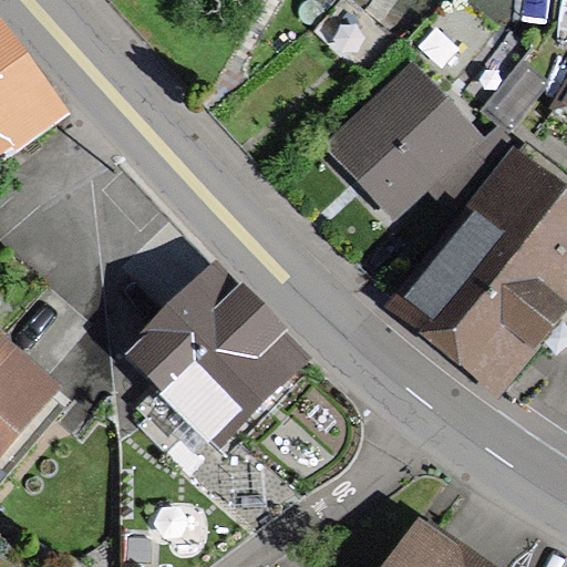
[(0,157),(65,110),(0,21),(0,157)]
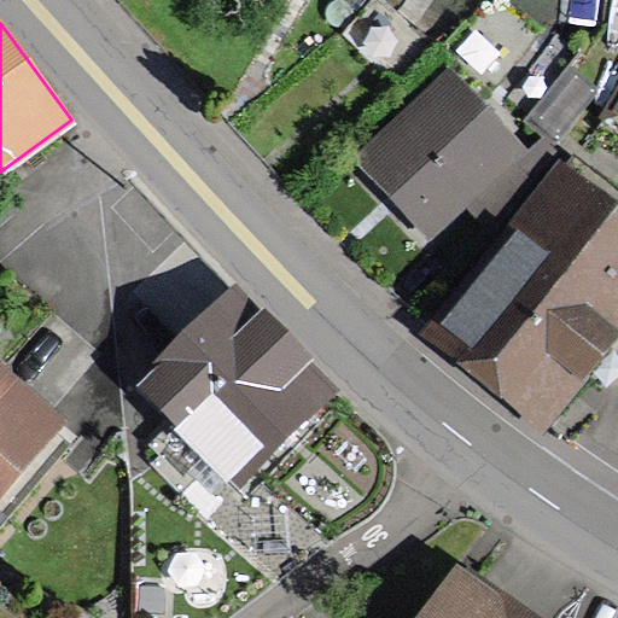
[(541,134),(529,147),(449,64),(350,156),(429,240),(473,199),(505,223),(557,158),(561,151),(541,134)]
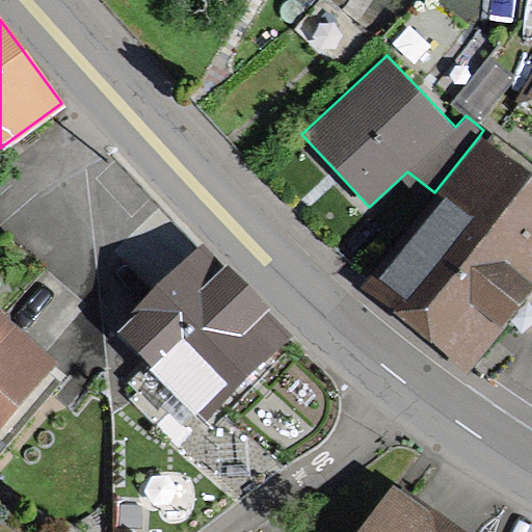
[(531,71),(522,88),(531,95),(531,71)]
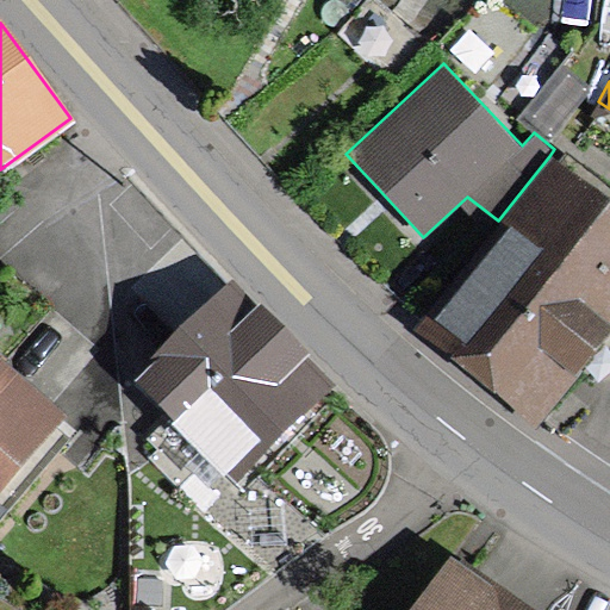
[(534,429),(609,332),(609,204),(549,156),(498,221),(410,331),(534,429)]
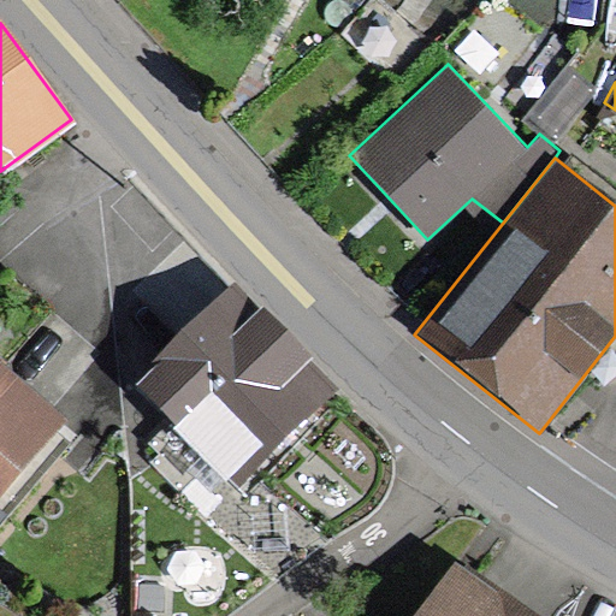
[(129,385),(169,425),(157,437),(167,448),(160,455),(189,485),(207,468),(224,484),(230,478),(240,487),(338,390),(232,283),(129,385)]
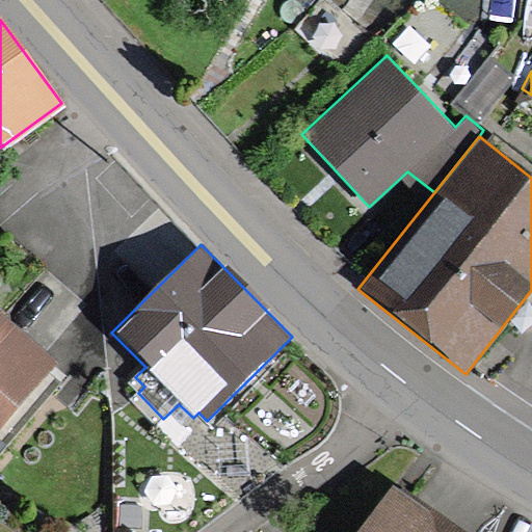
[(0,434),(57,366),(0,318),(0,434)]
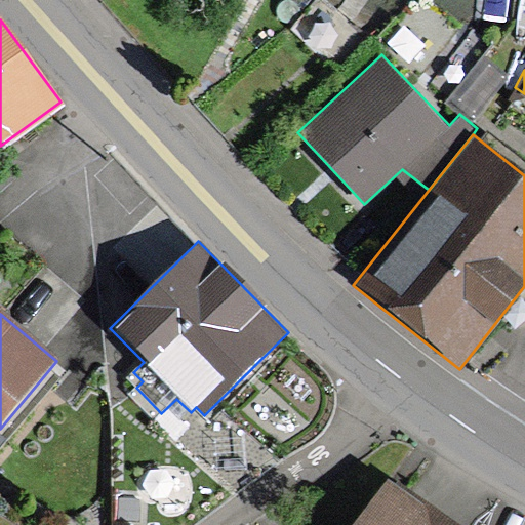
[(455,524),(387,478),(354,524),(455,524)]
